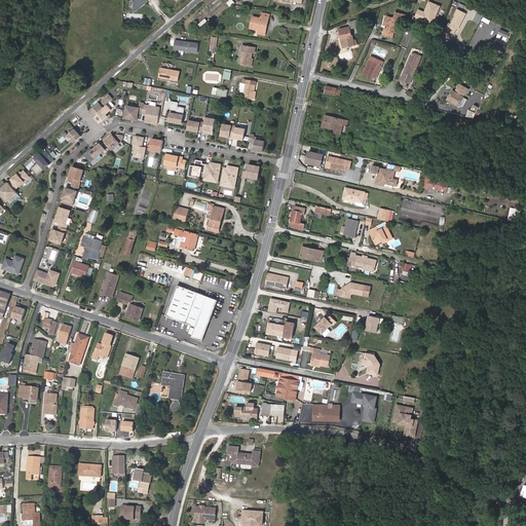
[(440,6),(429,2),(425,12),(419,10),(416,16),(429,23),(435,21),(440,6)]
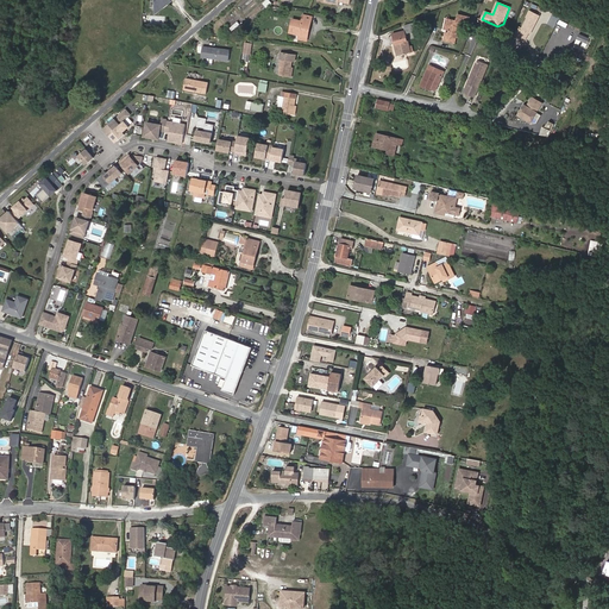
[(528,18),(537,22),(539,16),(531,12),(528,18)]
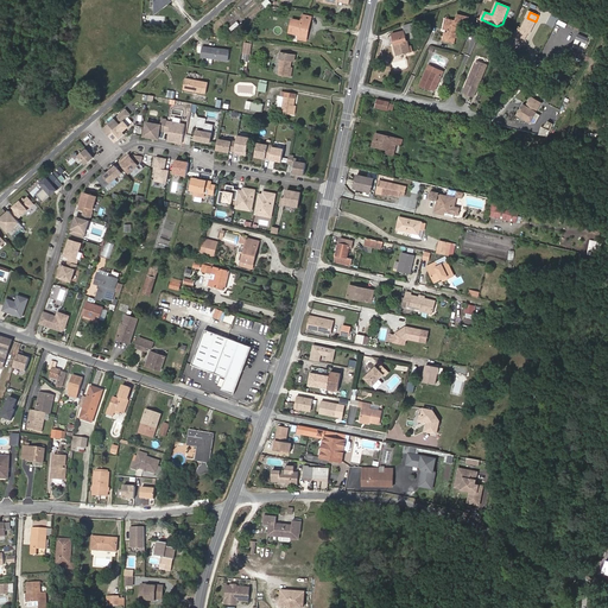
[(311,17),(303,16),(302,21),(292,19),(290,33),(306,37),(311,17)]
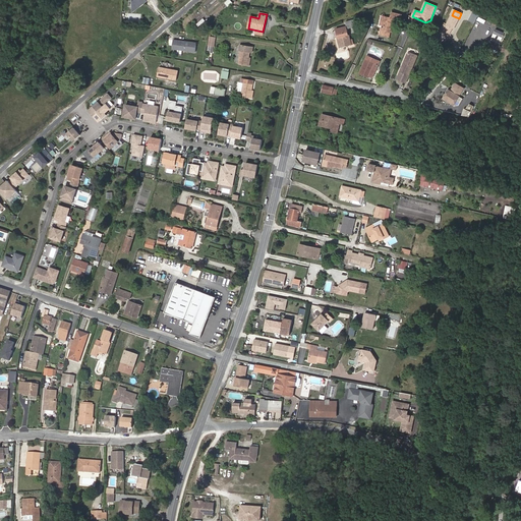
[(474,23),(477,16),(472,13),(468,20),(474,23)]
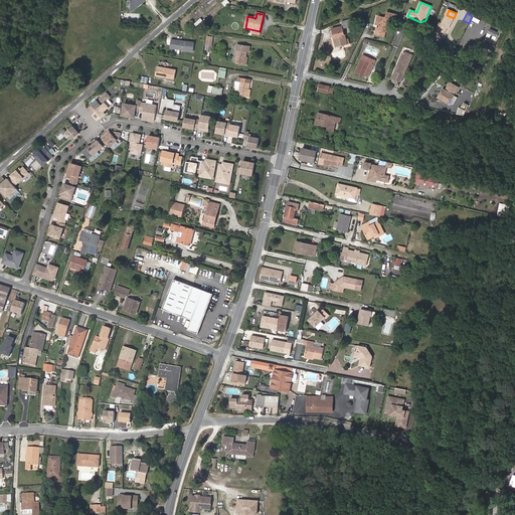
[(380,15),(377,25),(375,33),(384,35),(386,30),(387,31),(389,23),(387,22),(388,17),(380,15)]
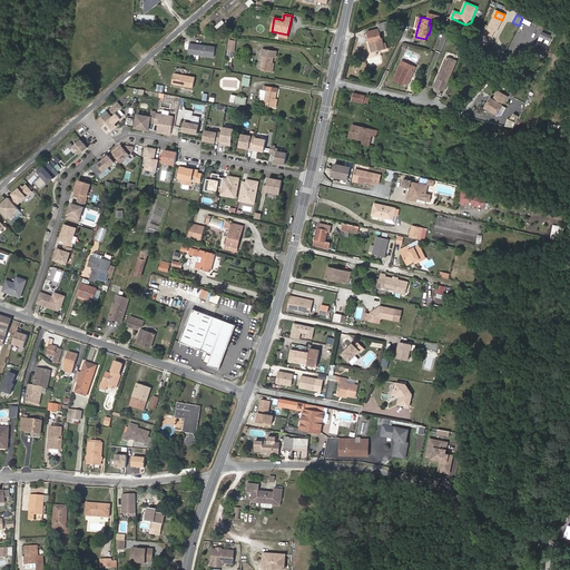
[(487,26),(483,32),(492,37),(497,30),(497,31),(502,20),(494,17),(489,27),(487,26)]
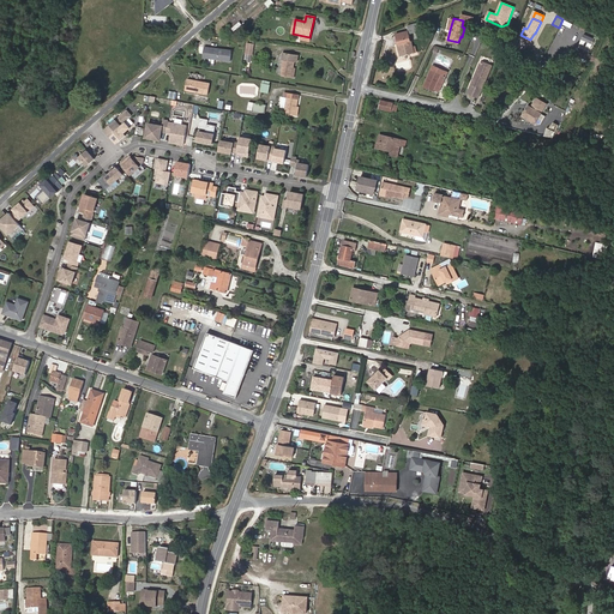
[(409,31),(396,35),(402,56),(416,52),(415,46),(414,47),(410,35),(420,31),(417,23),(408,26),(409,31)]
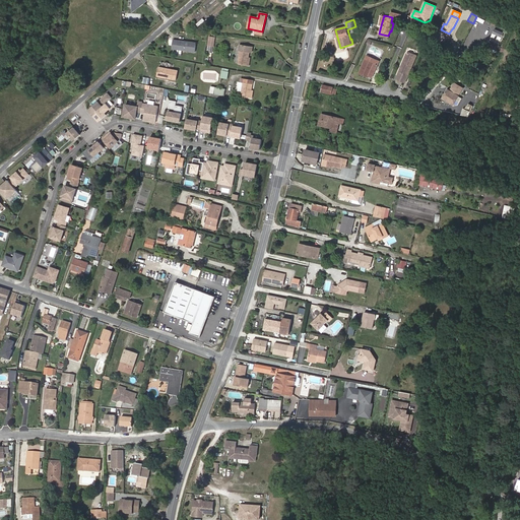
[(196,53),(197,44),(174,41),(173,50),(196,53)]
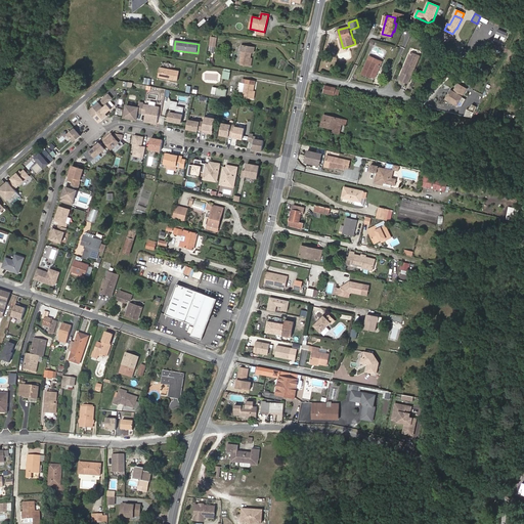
[(250,66),(251,58),(252,52),(253,52),(254,47),(241,46),(241,51),(243,51),(241,64),(250,66)]
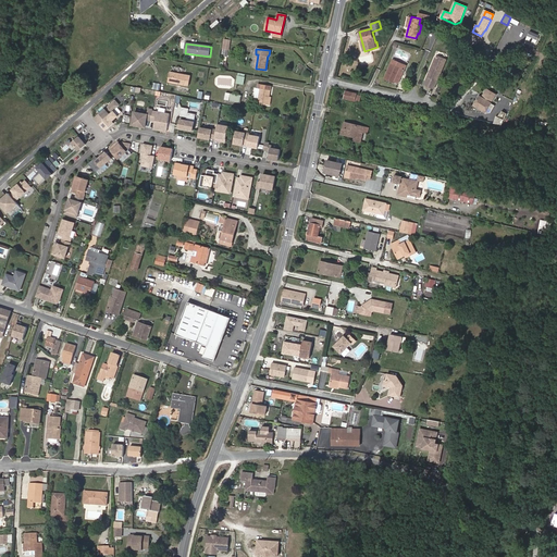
[(438,57),(436,58),(428,77),(425,82),(426,86),(434,89),(437,82),(447,61),(438,57)]
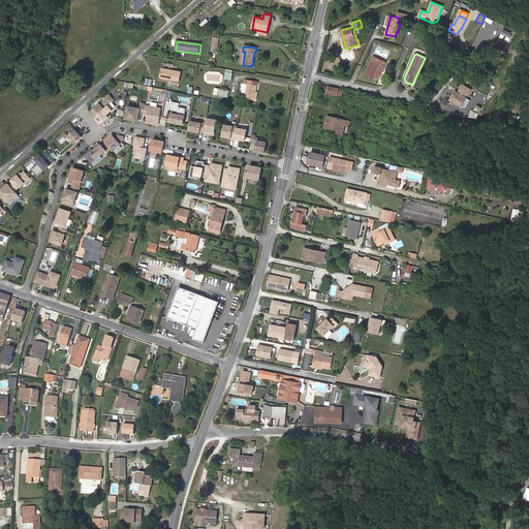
[(379,68),(381,63),(384,64),(386,60),(374,56),(372,59),(367,73),(375,78),(376,75),(379,78),(382,70),(379,68)]
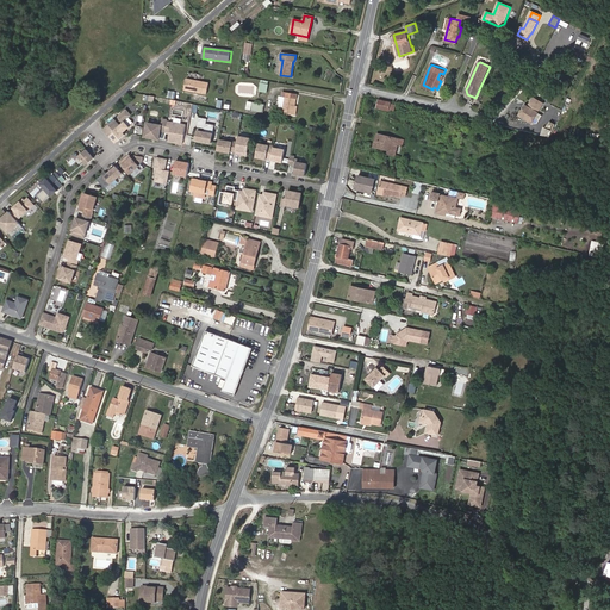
[(209,95),(210,85),(188,80),(186,92),(209,95)]
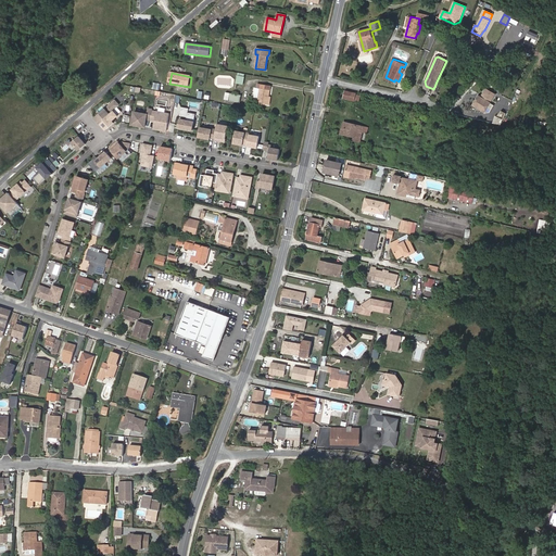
[(268,104),(269,97),(272,87),(260,85),(260,88),(262,89),(260,98),(258,103),(268,104)]
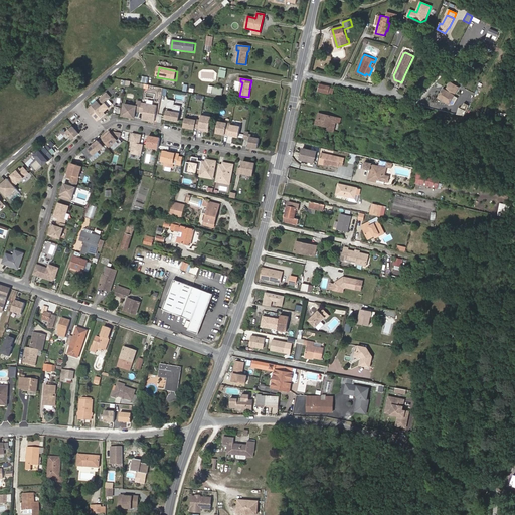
[(474,91),(476,83),(468,80),(466,89),(474,91)]
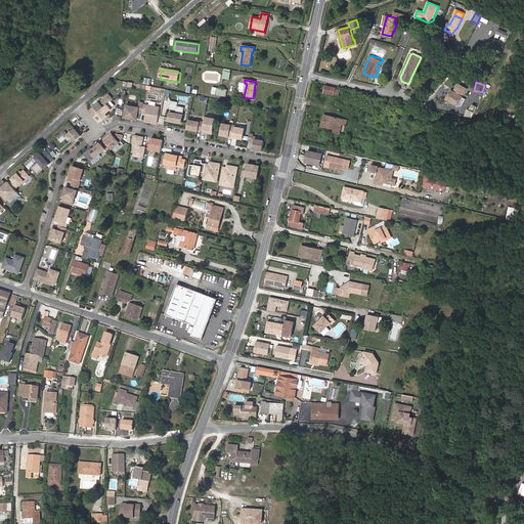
[(445,99),(456,105),(466,89),(457,84),(452,92),(451,95),(448,94),(445,99)]
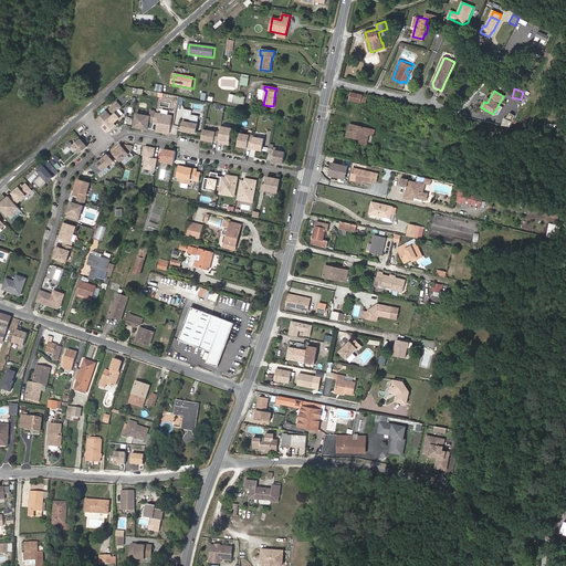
[(360,103),(363,95),(353,93),(350,100),(360,103)]
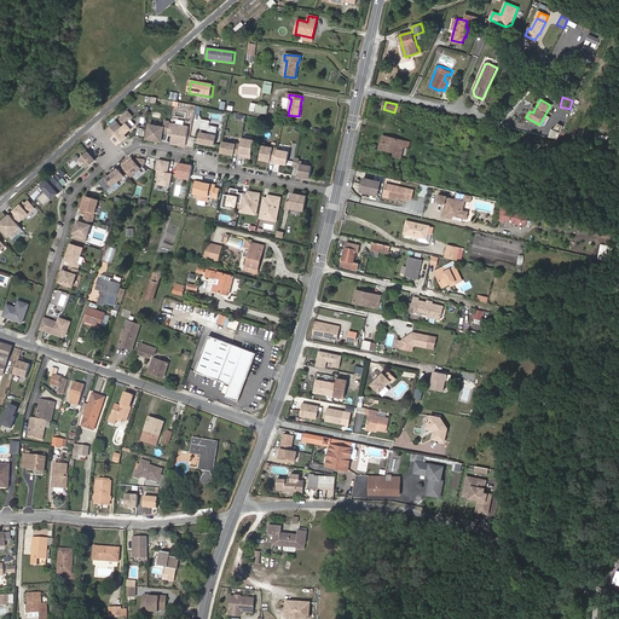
[(267,114),(268,105),(258,104),(255,111),(267,114)]
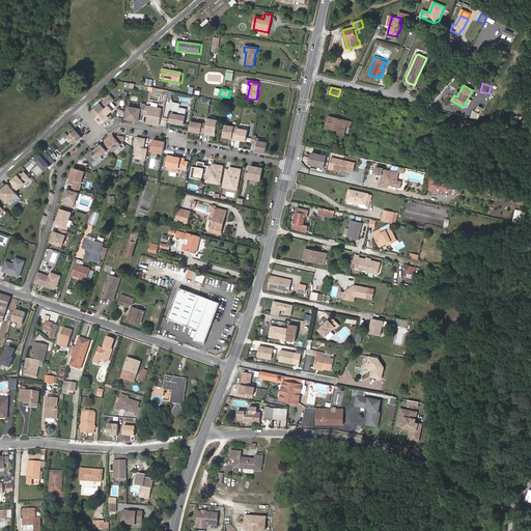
[(184,124),(187,109),(179,107),(180,103),(173,102),(171,110),(178,112),(178,113),(179,113),(178,115),(172,114),(170,122),(184,124)]
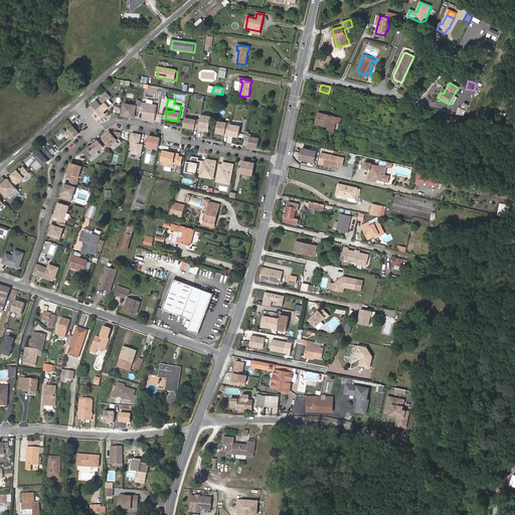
[(135,118),(136,110),(140,111),(141,103),(141,101),(137,101),(136,106),(125,103),(122,115),(135,118)]
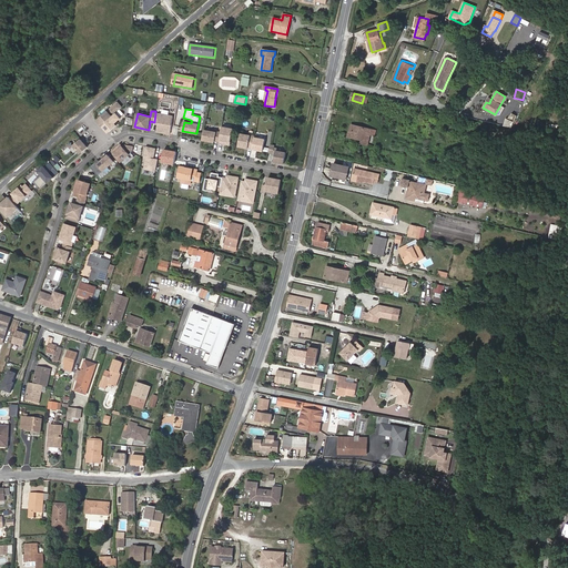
[(115,125),(113,123),(119,119),(114,113),(104,122),(105,123),(101,127),(107,133),(115,125)]
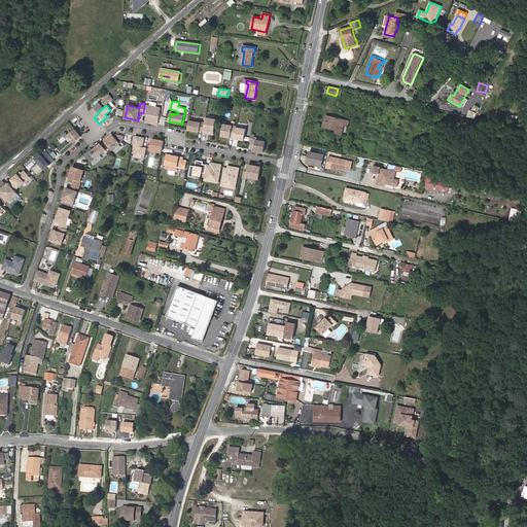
[(157,125),(161,108),(144,105),(143,113),(150,114),(149,123),(157,125)]
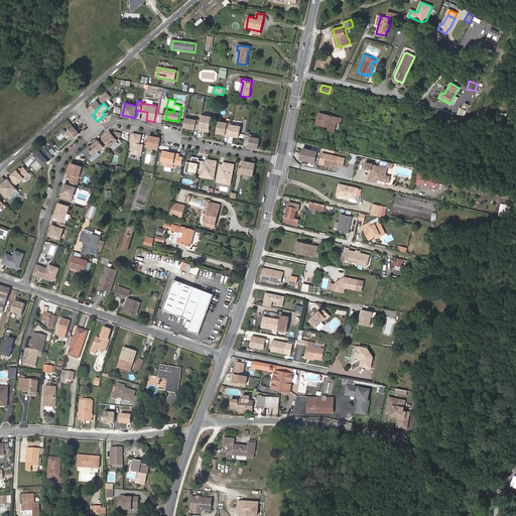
[(459,113),(465,115),(469,105),(463,103),(459,113)]
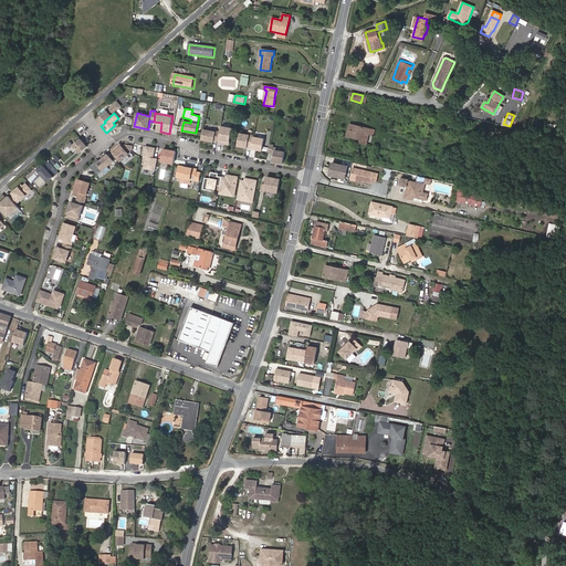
[(369,135),(371,129),(350,124),(347,136),(360,139),(360,143),(367,145),(369,135)]
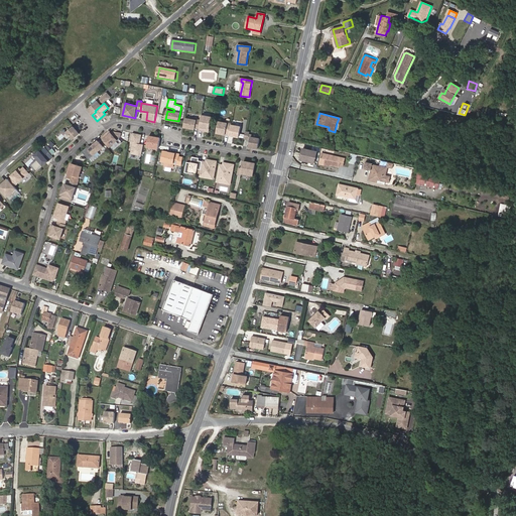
[(209,131),(211,117),(202,115),(201,120),(199,128),(199,129),(209,131)]
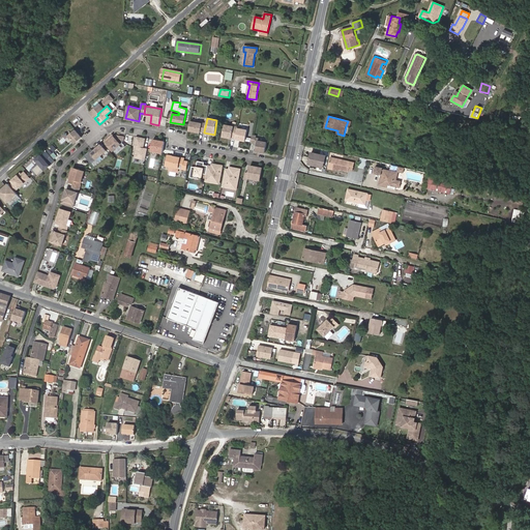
[(204,131),(206,123),(202,123),(201,123),(190,121),(188,130),(200,133),(201,131),(204,131)]
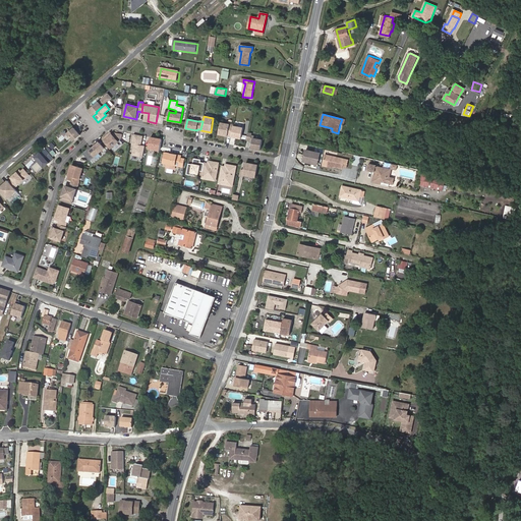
[(233,126),(233,124),(221,122),(219,134),(231,136),(233,126)]
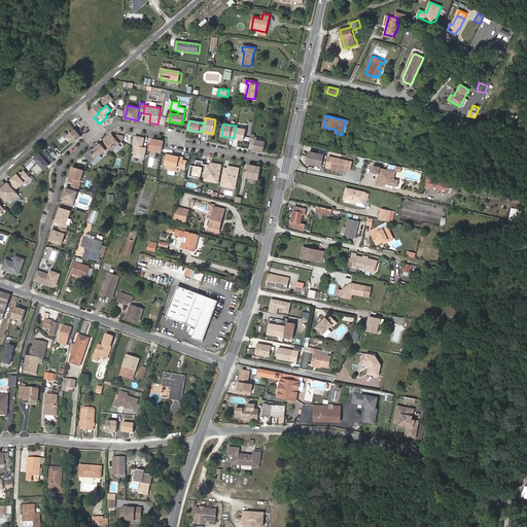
[(244,140),(246,129),(236,128),(234,138),(244,140)]
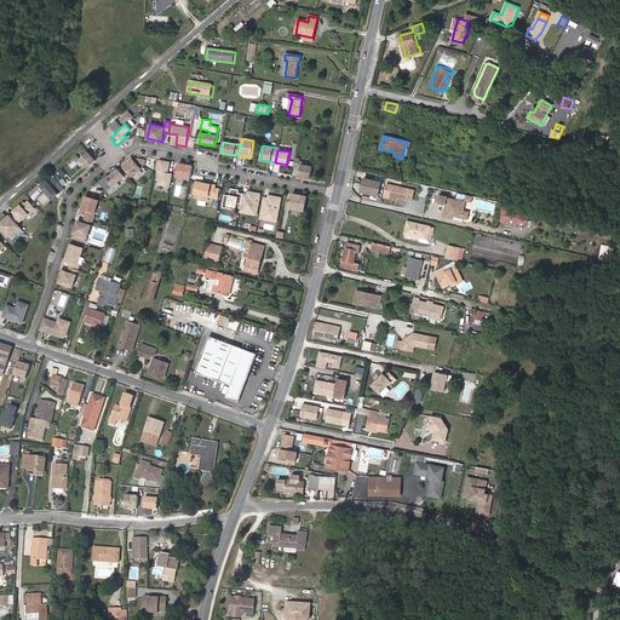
[(86,167),(93,160),(86,151),(78,159),(86,167)]
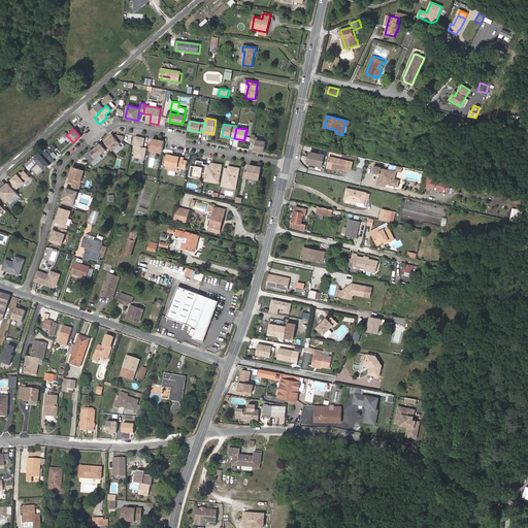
[(124,136),(117,135),(114,136),(111,134),(104,140),(111,149),(112,150),(123,141),(124,136)]
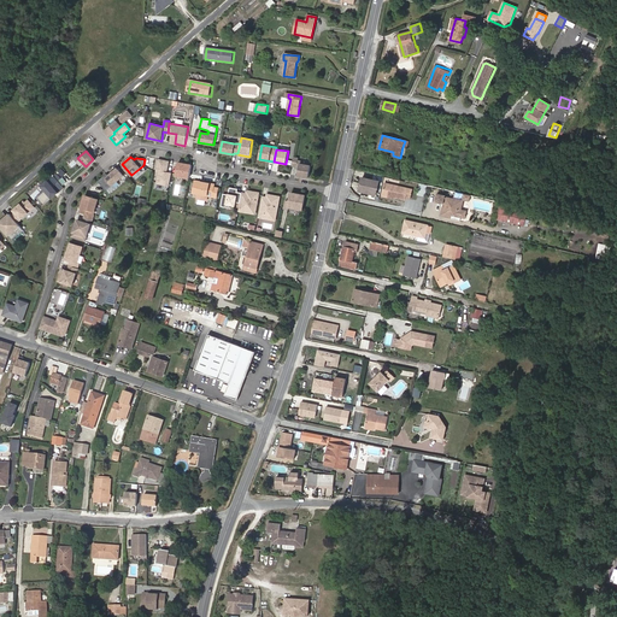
[(309,177),(311,165),(301,164),(301,159),(293,157),(292,165),(299,166),(298,175),(309,177)]
